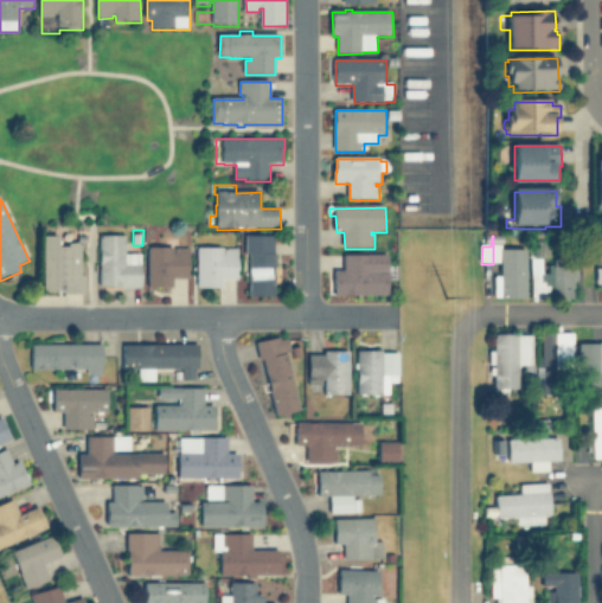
[(505,236),(505,248),(504,248),(503,248),(503,263),(503,264),(493,264),(493,263),(493,236),(505,236)]
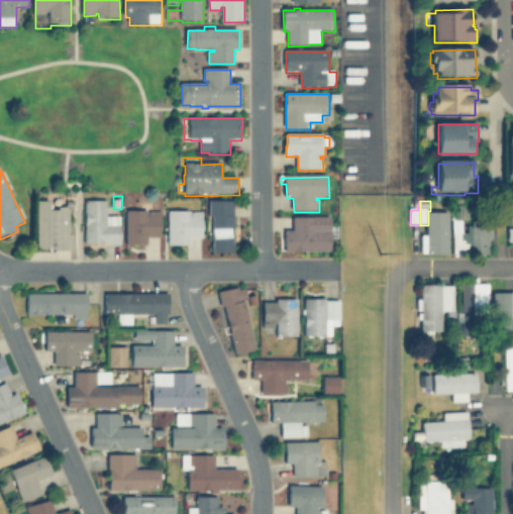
[(86,203),(107,202),(107,219),(121,218),(121,225),(121,245),(121,246),(97,246),(97,245),(87,245),(87,244),(86,219),(86,203)]
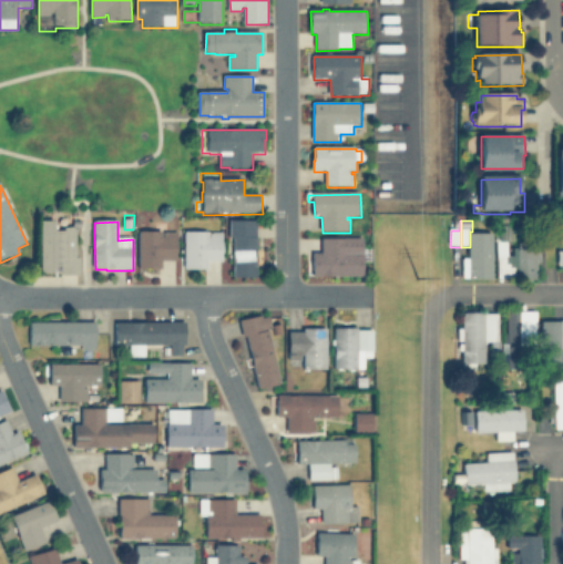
[(258,222),(258,250),(265,250),(265,268),(257,268),(257,278),(257,279),(234,279),(234,278),(235,239),(231,239),(231,238),(232,222),(258,222)]
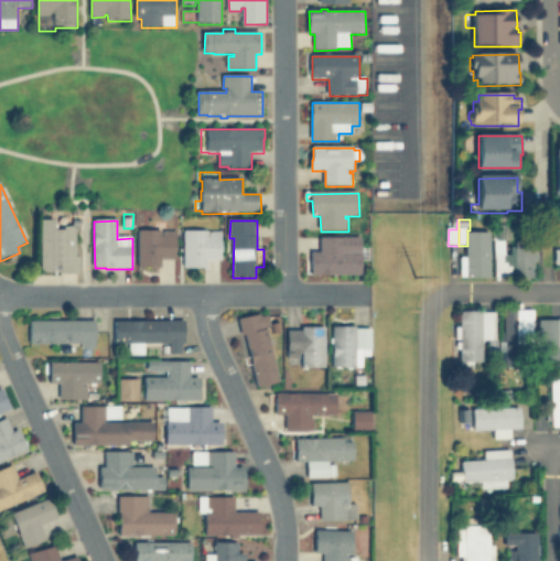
[(77,228),(76,259),(81,259),(81,274),(81,276),(62,276),(62,266),(55,266),(54,266),(54,272),(54,273),(41,273),(42,241),(43,222),(55,222),(55,232),(65,232),(65,228),(77,228)]
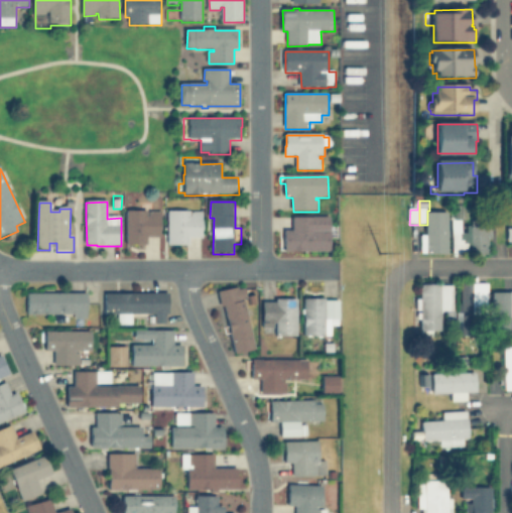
[(455,206),(464,206),(470,206),(470,222),(463,222),(463,234),(463,235),(469,235),(469,234),(468,226),(469,226),(479,226),(492,226),(492,240),(489,240),(488,240),(489,255),(454,256),(453,221),(453,211),(453,206),(455,206)]
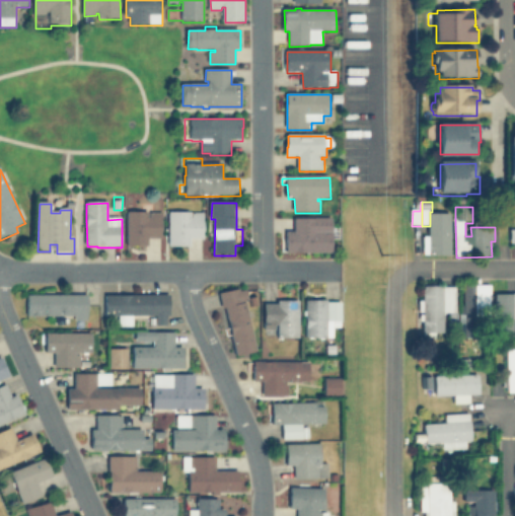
[(149,214),(151,214),(163,214),(163,240),(150,240),(150,247),(129,247),(129,246),(129,213),(149,214)]
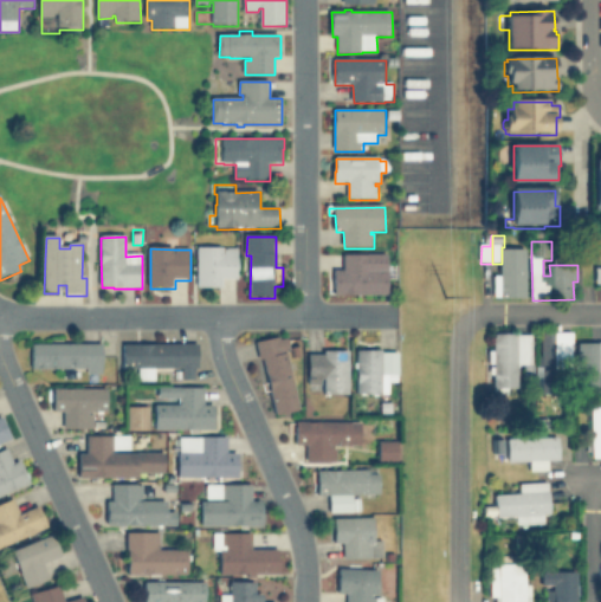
[(224,248),(224,250),(239,250),(239,258),(239,280),(224,280),(224,287),(224,289),(200,290),(200,287),(199,250),(224,248)]
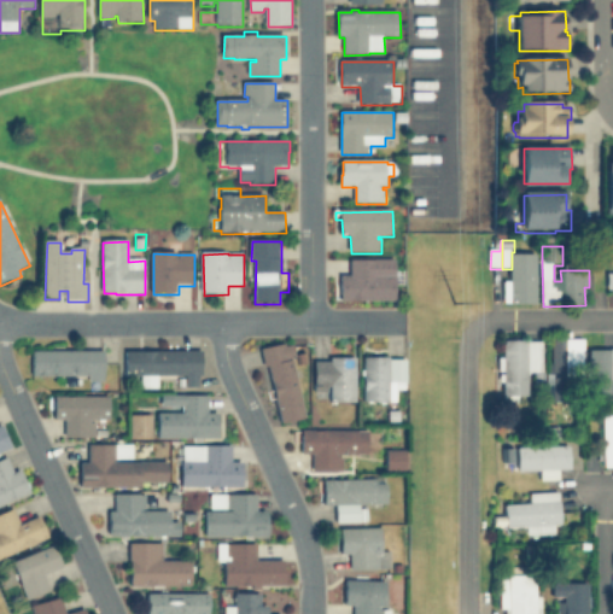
[(517,256),(538,256),(538,305),(538,308),(515,308),(515,304),(507,304),(507,273),(508,273),(515,273),(515,256),(517,256)]
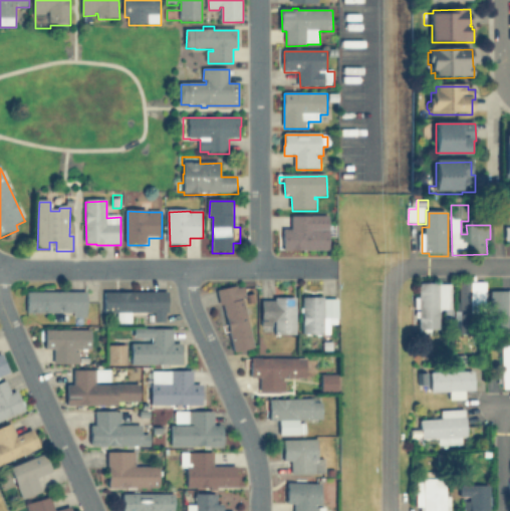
[(329,218),(330,218),(330,252),(285,252),(285,251),(285,250),(284,250),(281,250),(281,240),(284,240),(284,231),(293,231),(293,217),(329,218)]
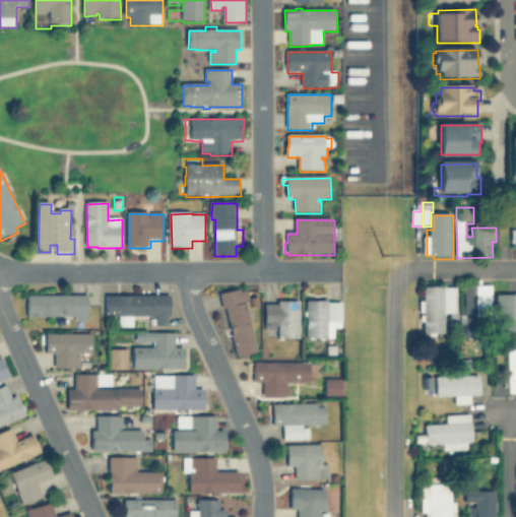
[(250,301),(248,301),(248,303),(259,351),(258,351),(238,357),(234,335),(229,336),(228,330),(230,329),(224,309),(221,294),(221,293),(241,288),(242,291),(248,288),(251,301),(250,301)]
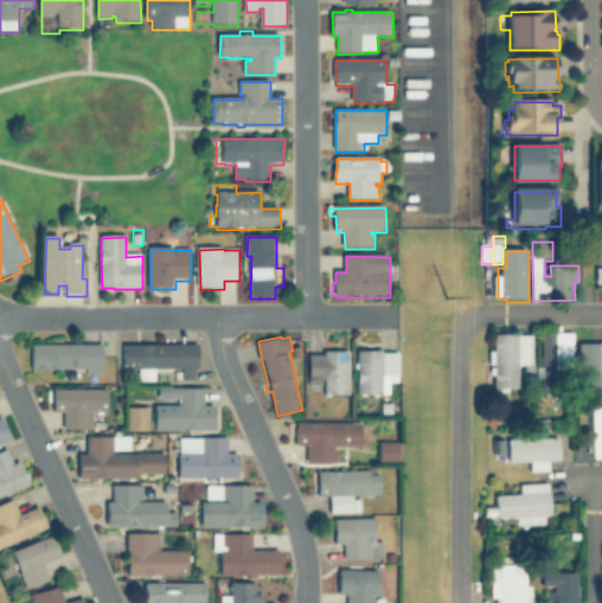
[(495,337),(518,337),(518,339),(536,338),(536,378),(536,384),(527,384),(526,367),(519,367),(519,389),(519,391),(511,391),(511,397),(511,398),(498,398),(498,397),(498,391),(497,391),(495,391),(495,366),(494,366),(490,366),(490,354),(494,354),(495,354),(495,353),(495,337)]
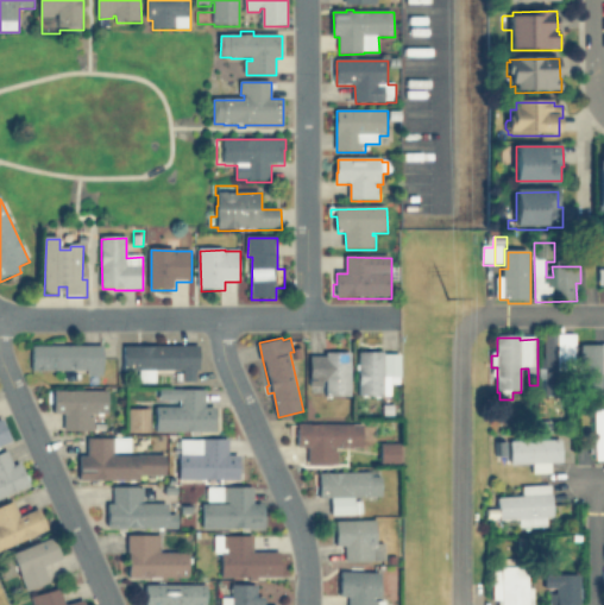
[(546,338),(558,338),(558,352),(564,352),(564,360),(564,361),(559,361),(559,391),(547,391),(546,391),(546,338)]
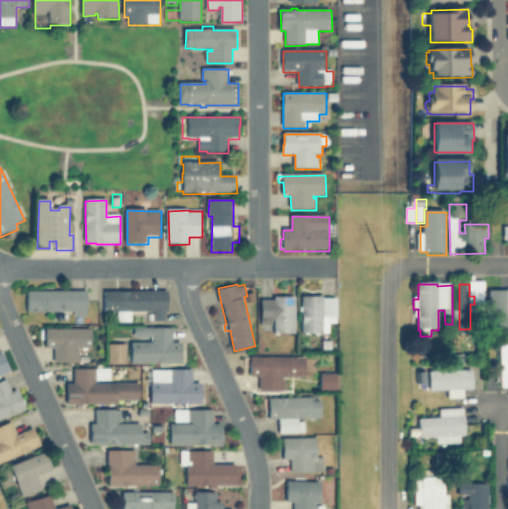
[(88,316),(75,316),(75,312),(75,311),(28,311),(28,290),(88,290),(88,291),(88,316)]
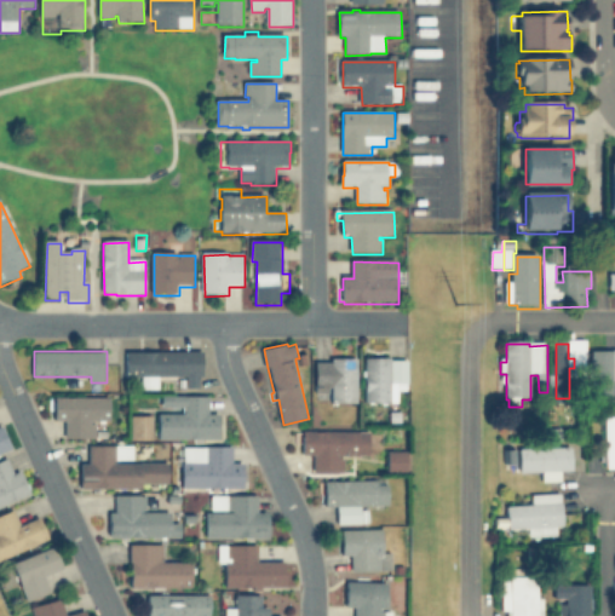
[(203,375),(201,375),(201,387),(188,387),(180,387),(180,378),(180,376),(160,376),(160,378),(160,389),(144,389),(143,389),(143,378),(143,376),(127,376),(127,351),(203,351),(203,375)]
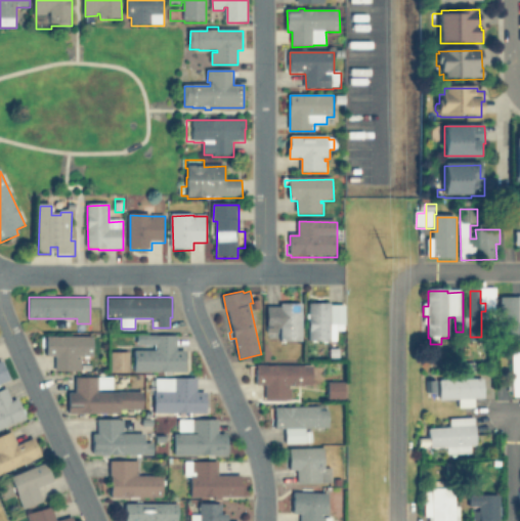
[(519,337),(502,337),(502,335),(502,322),(502,312),(502,299),(519,299),(519,298),(519,337)]
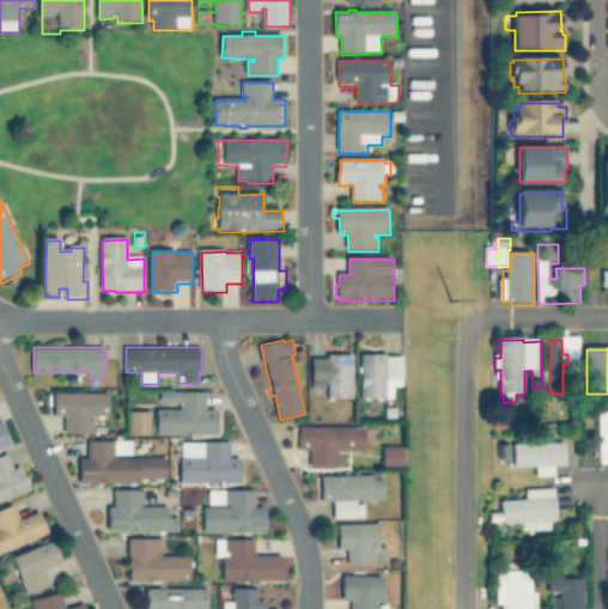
[(403,379),(403,385),(394,385),(394,388),(394,397),(388,397),(363,399),(363,355),(363,353),(388,353),(388,355),(405,355),(405,379),(403,379)]
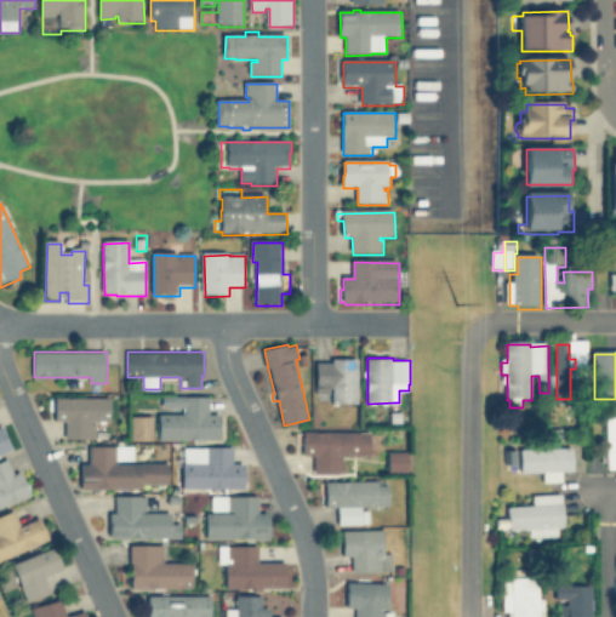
[(359,403),(334,403),(334,388),(330,388),(330,389),(330,394),(318,394),(318,364),(318,363),(334,363),(334,360),(334,359),(359,359),(359,360),(359,403)]
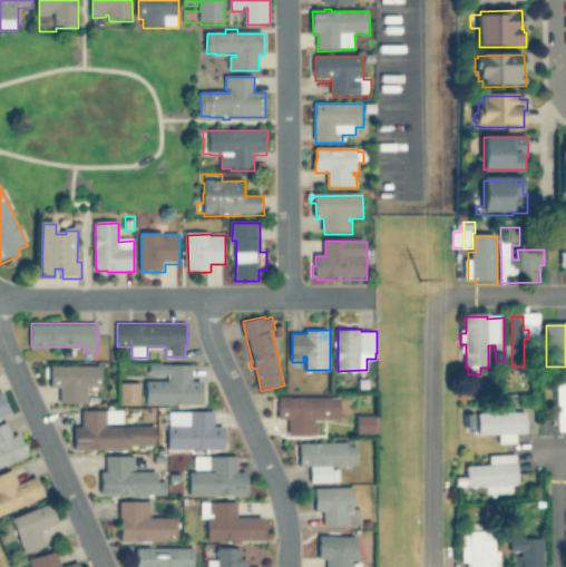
[(203,404),(147,403),(147,387),(147,382),(147,380),(160,381),(160,375),(160,374),(150,374),(150,365),(150,364),(194,364),(194,381),(203,381),(203,382),(203,404)]
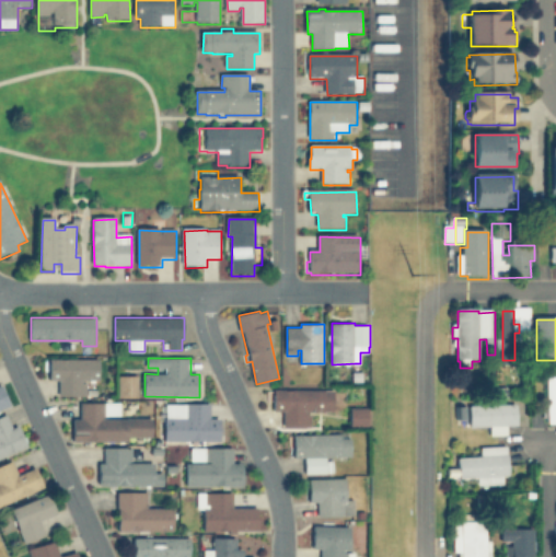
[(101,360),(101,380),(83,380),(83,383),(84,383),(88,383),(88,384),(88,396),(60,396),(60,381),(50,381),(50,359),(101,359),(101,360)]
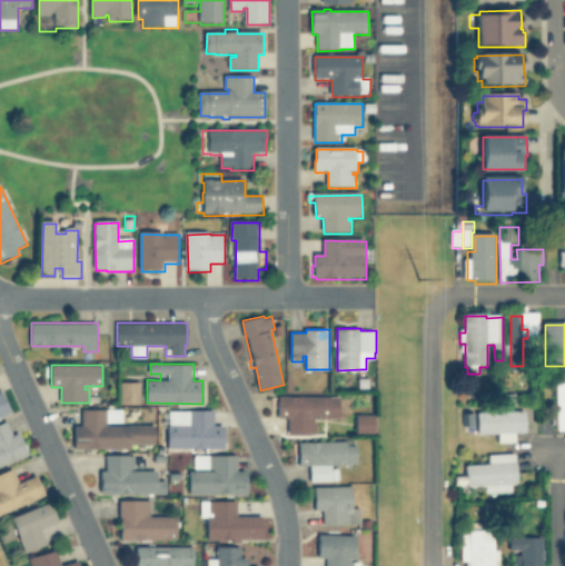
[(141,384),(141,404),(122,404),(121,381),(141,381),(141,384)]
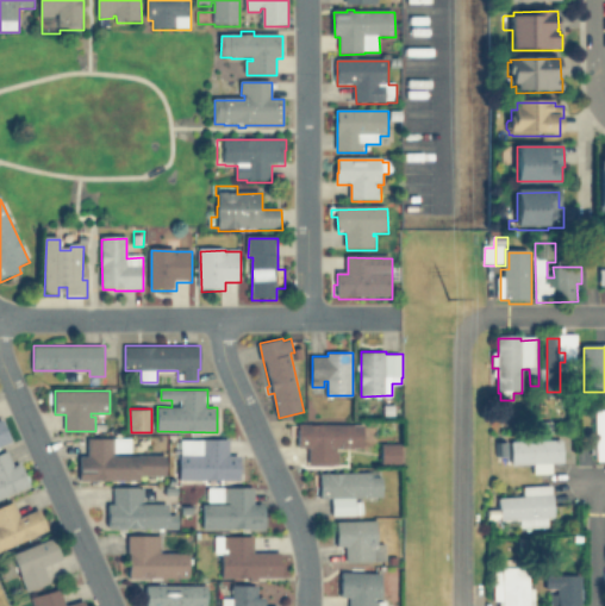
[(598,412),(604,412),(604,463),(597,463),(597,457),(593,457),(593,447),(597,447),(597,412),(598,412)]
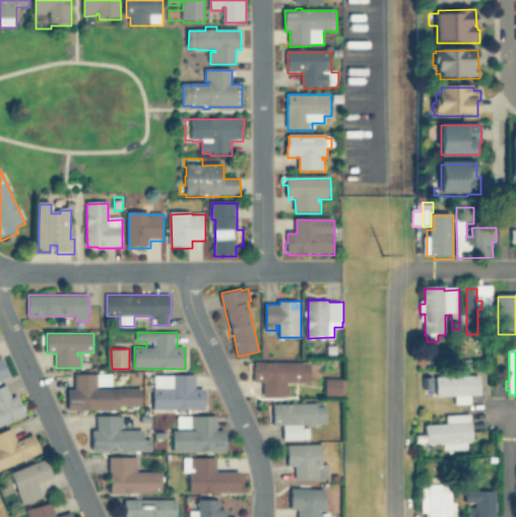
[(10,377),(0,381),(0,358),(2,358),(10,376),(10,377)]
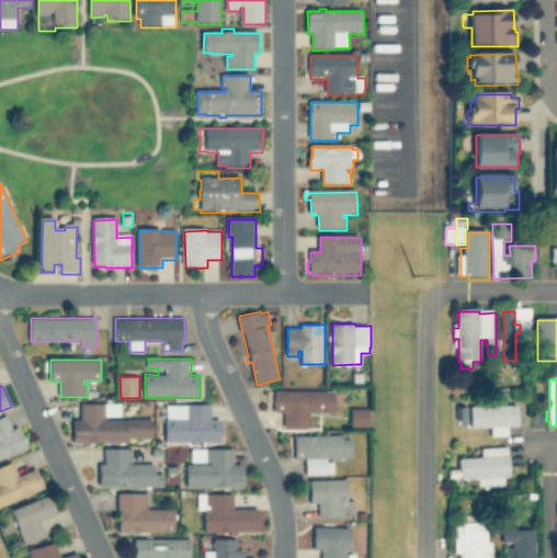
[(336,412),(309,412),(309,413),(309,416),(314,416),(314,429),(285,428),(285,412),(276,411),(276,402),(275,402),(270,402),(270,391),(275,391),(276,391),(276,390),(336,391),(336,412)]
